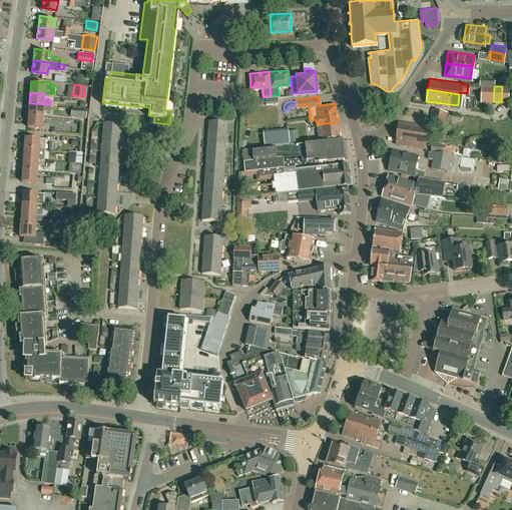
[(50,104),(29,103),(28,114),(43,115),(44,109),(49,109),(50,106),(52,106),(53,104),(50,104)]
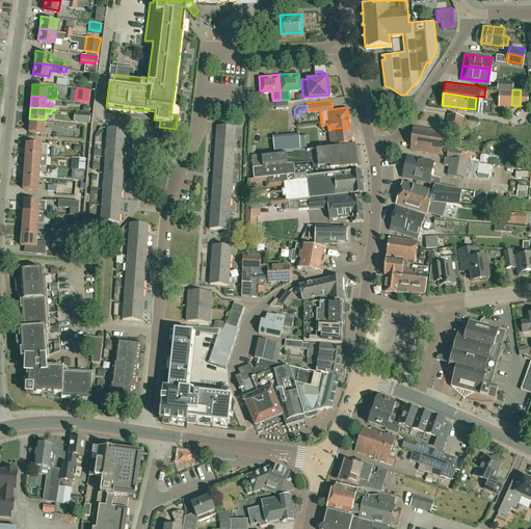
[(89,121),(89,112),(88,112),(88,111),(73,110),(72,120),(77,120),(87,121),(89,121)]
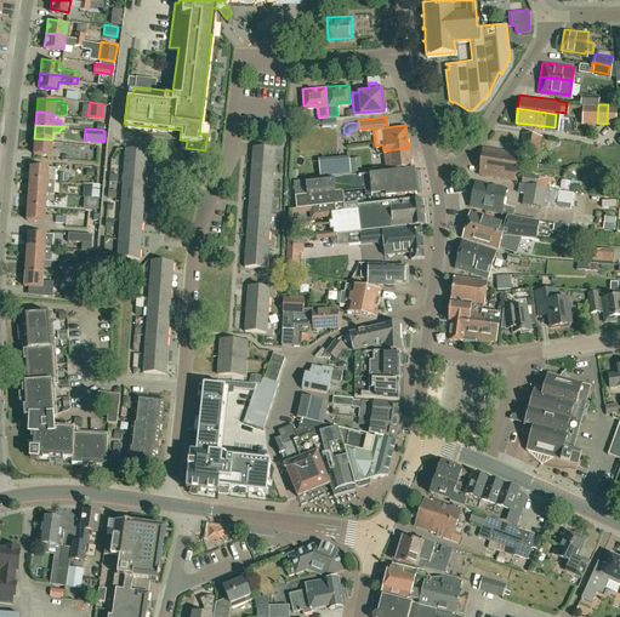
[(538,149),(540,133),(522,130),(519,147),(538,149)]
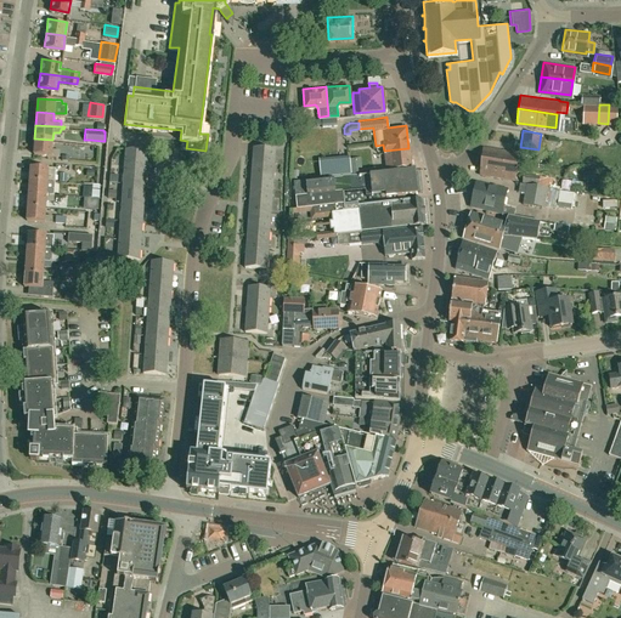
[(58,153),(58,147),(52,147),(52,140),(34,139),(33,152),(58,153)]
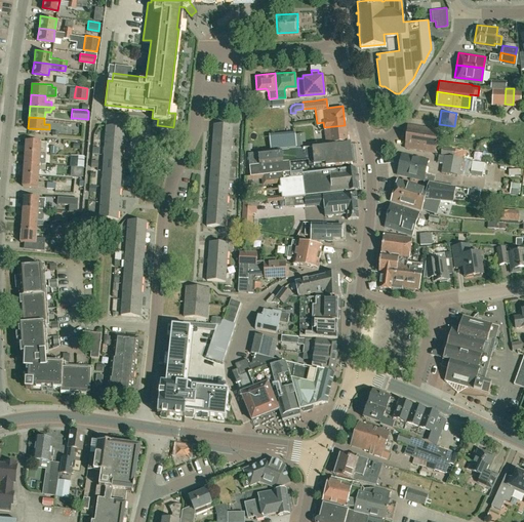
[(230,139),(231,123),(213,121),(212,138),(230,139)]
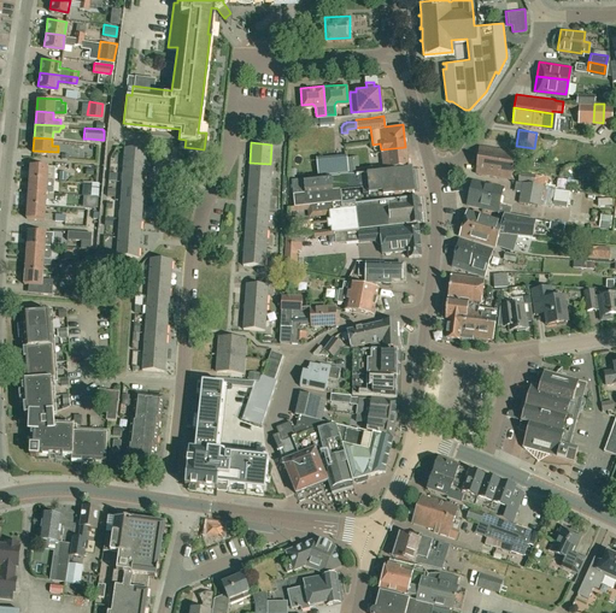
[(512,148),(480,143),(476,171),(509,176),(512,148)]
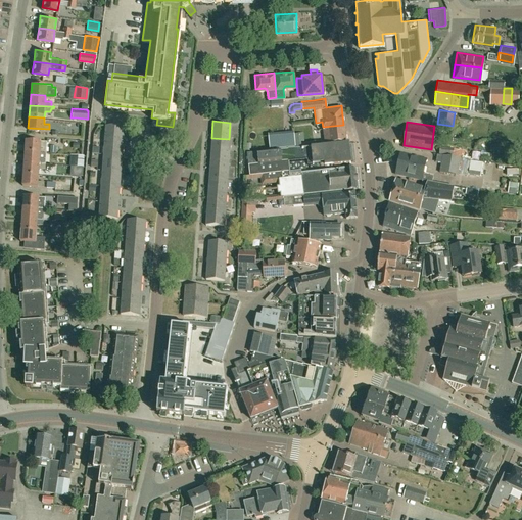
[(122,143),(124,124),(105,123),(103,141),(122,143)]
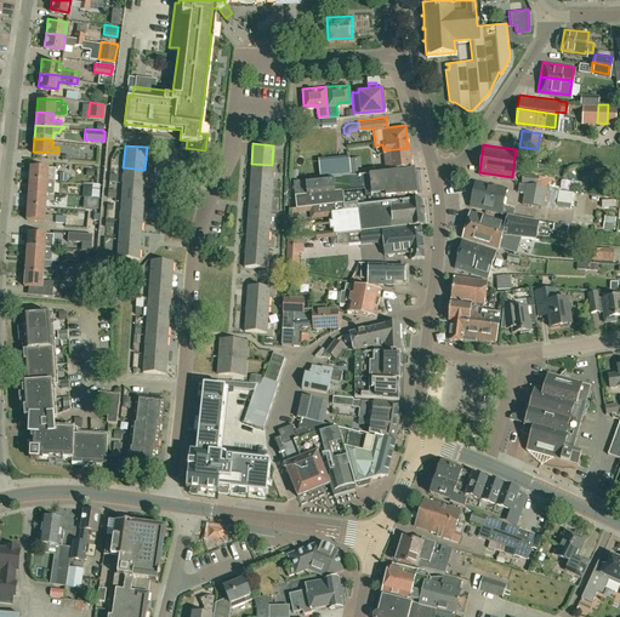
[(385,167),(410,165),(408,148),(384,150),(385,167)]
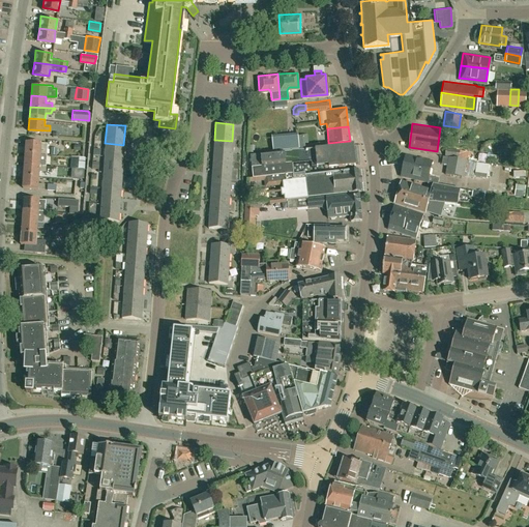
[(46,153),(47,141),(25,140),(24,151),(46,153)]
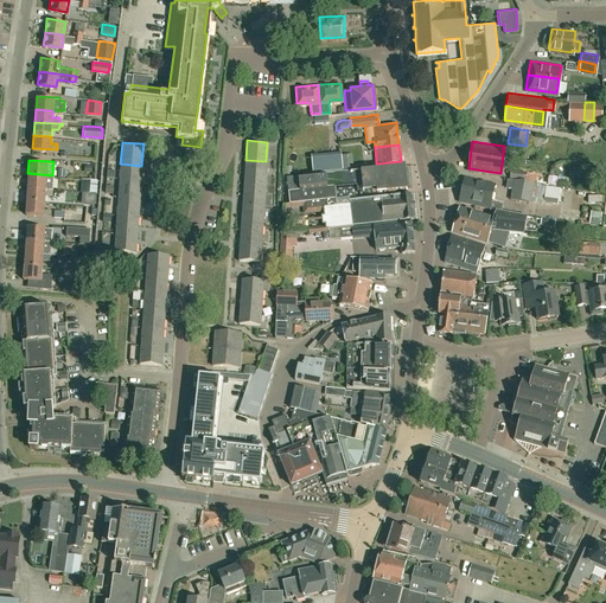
[(265,181),(266,161),(246,160),(243,180),(265,181)]
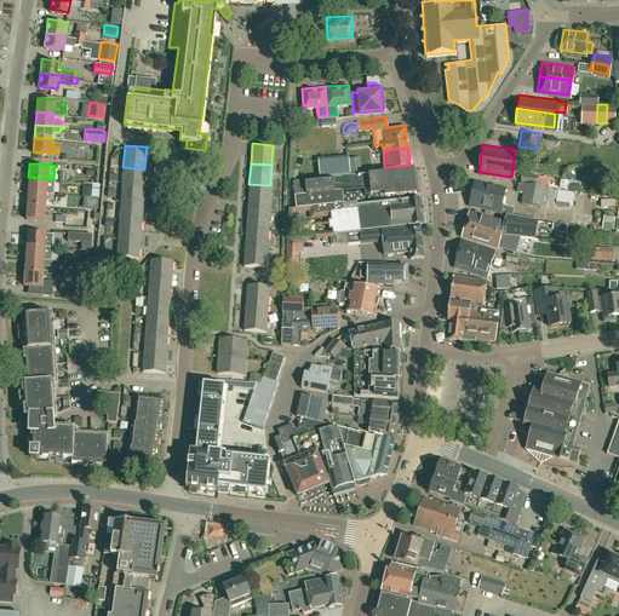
[(143,190),(144,170),(122,167),(121,189),(143,190)]
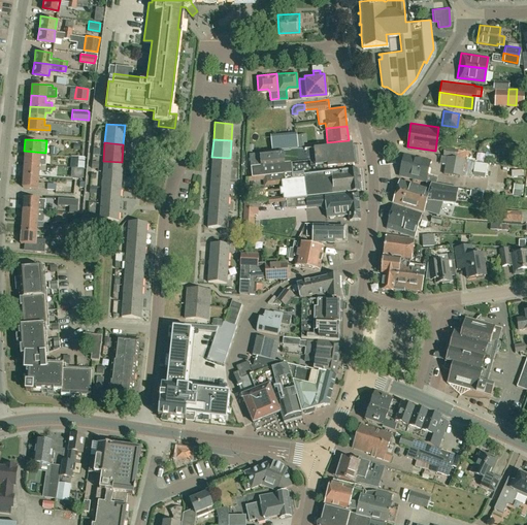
[(353,162),(351,142),(297,148),(271,150),(249,152),(251,166),(251,175),(262,174),(292,171),(290,160),(309,158),(310,163),(323,162),(323,164),(327,164),(327,165),(353,162)]
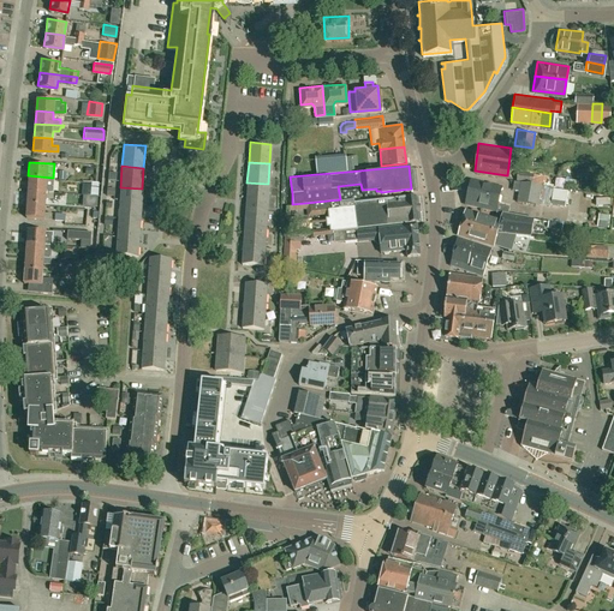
[(535,181),(535,174),(531,174),(532,172),(517,169),(514,178),(535,181)]
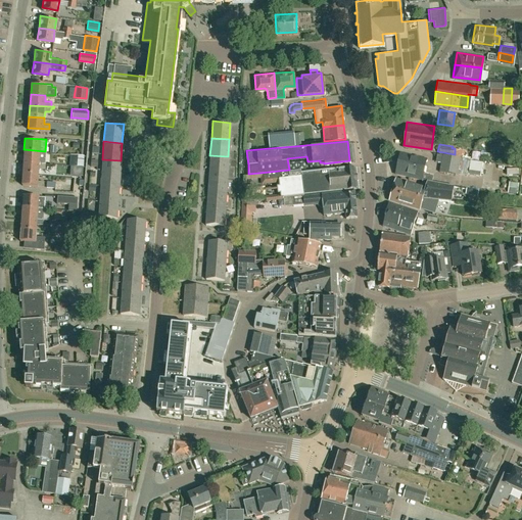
[(518,158),(520,148),(508,146),(506,156),(518,158)]
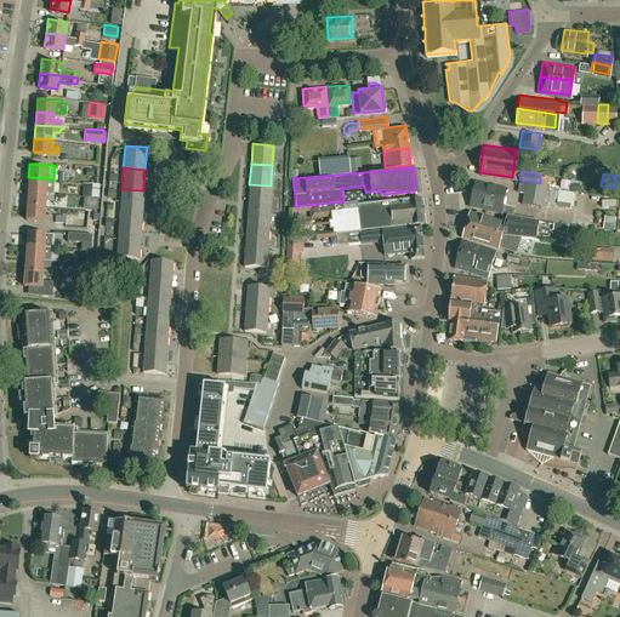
[(53,192),(53,180),(28,177),(28,190),(53,192)]
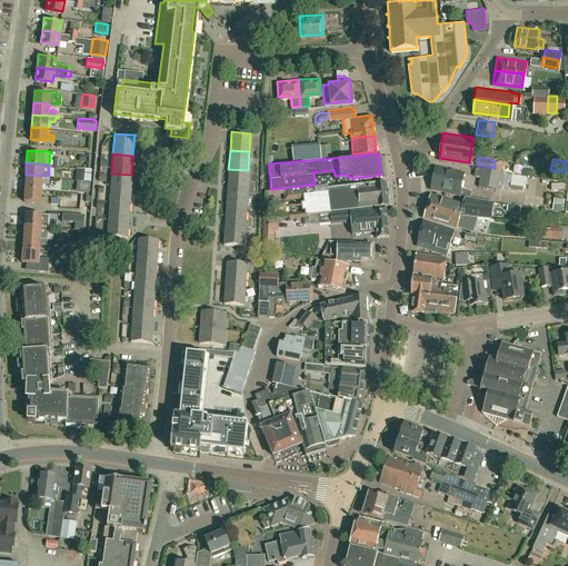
[(469,196),(470,188),(459,186),(464,170),(435,164),(430,187),(464,195),(469,196)]
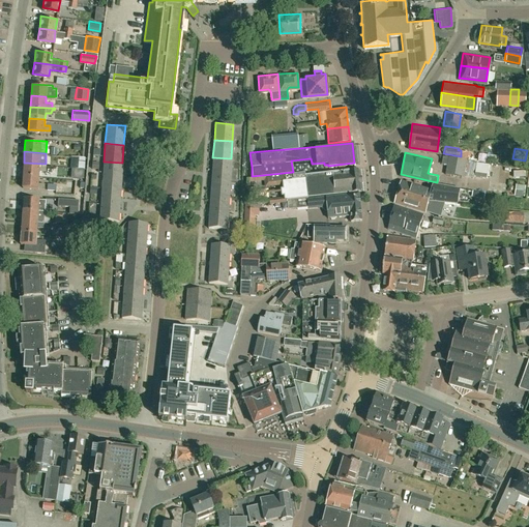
[(489,158),(497,162),(499,155),(491,152),(489,158)]
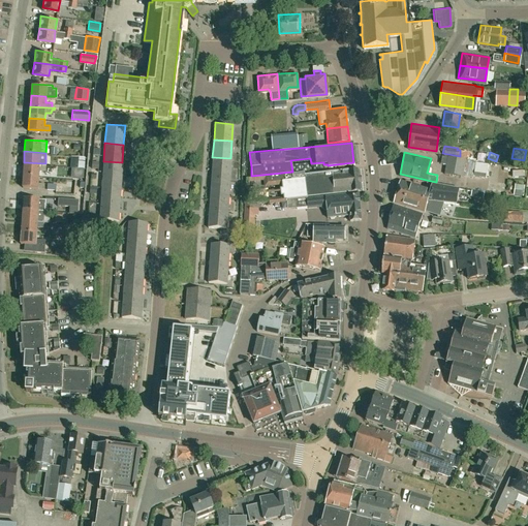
[(83,166),(84,155),(74,154),(73,165),(75,165),(75,166),(83,166)]
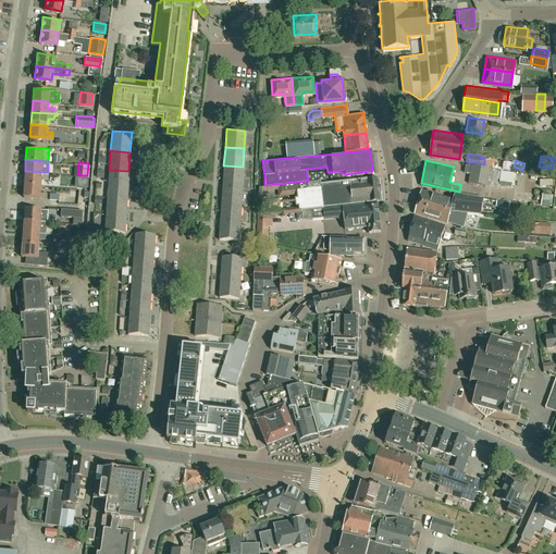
[(490,165),(470,162),(468,171),(467,181),(486,184),(490,165)]
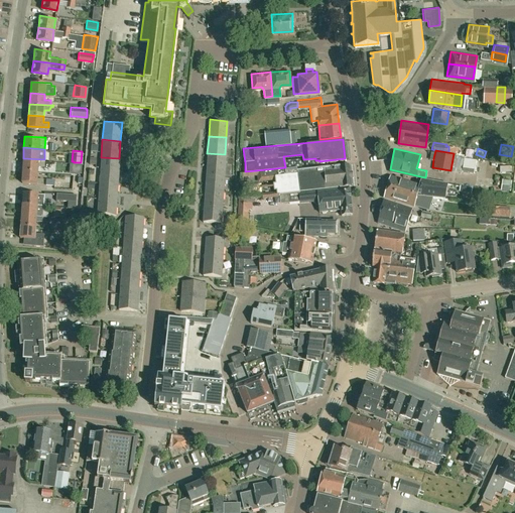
[(224,170),(225,154),(207,153),(206,169),(224,170)]
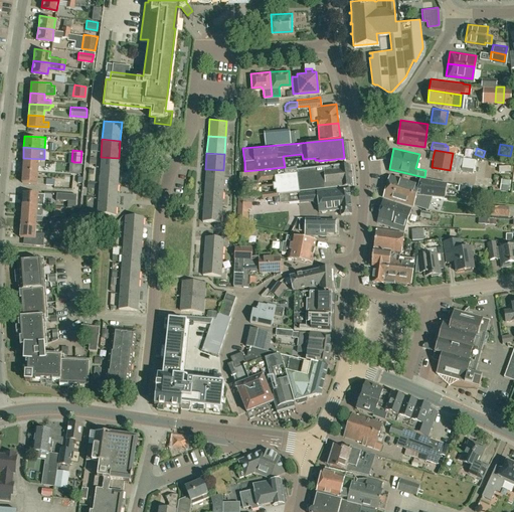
[(463,155),(460,169),(473,171),(475,157),(463,155)]
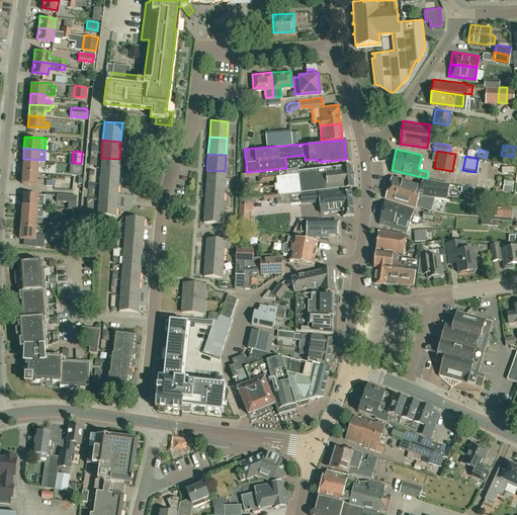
[(118,177),(119,159),(101,158),(100,176),(118,177)]
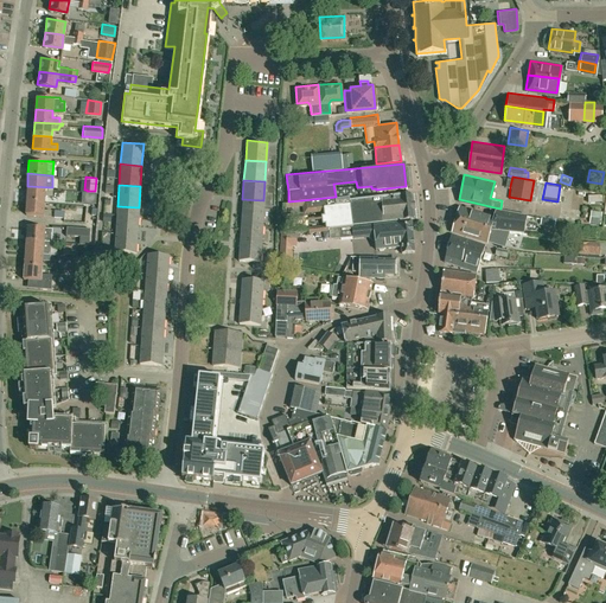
[(51,193),(52,187),(27,186),(26,199),(44,200),(44,193),(51,193)]
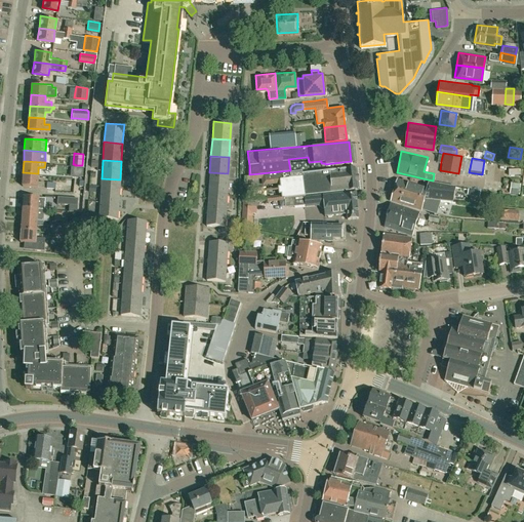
[(357,188),(355,166),(301,171),(299,171),(293,171),(290,170),(260,173),(262,184),(279,182),(279,185),(277,185),(278,193),(280,192),(280,193),(266,195),(267,200),(284,198),(283,196),(305,194),(304,193),(357,188)]
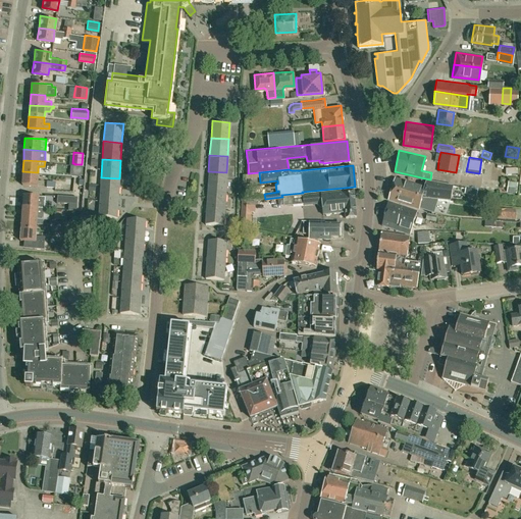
[(43,184),(43,179),(37,178),(38,172),(22,171),(21,183),(43,184)]
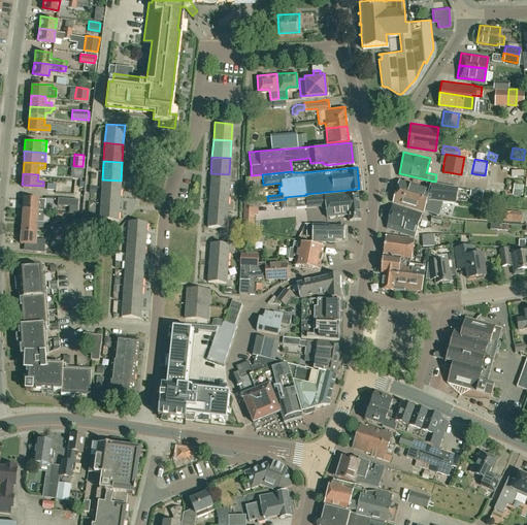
[(228,192),(229,174),(210,173),(209,190),(228,192)]
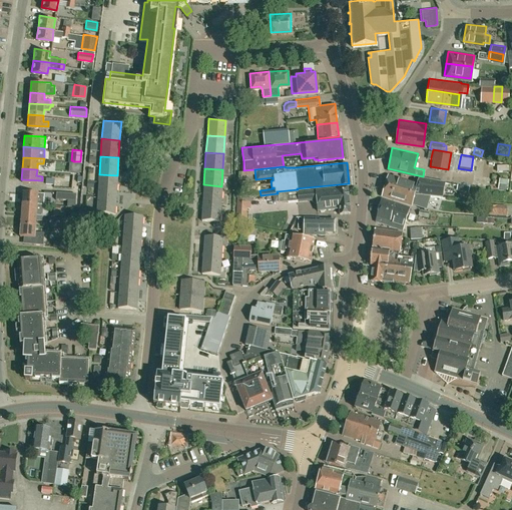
[(416,180),(388,172),(385,183),(414,192),(441,195),(444,181),(423,176),(418,175),(416,180)]
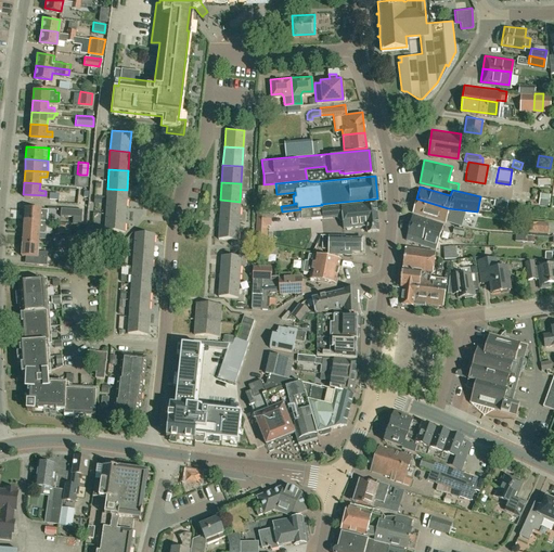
[(125,209),(127,190),(107,189),(105,208),(125,209)]
